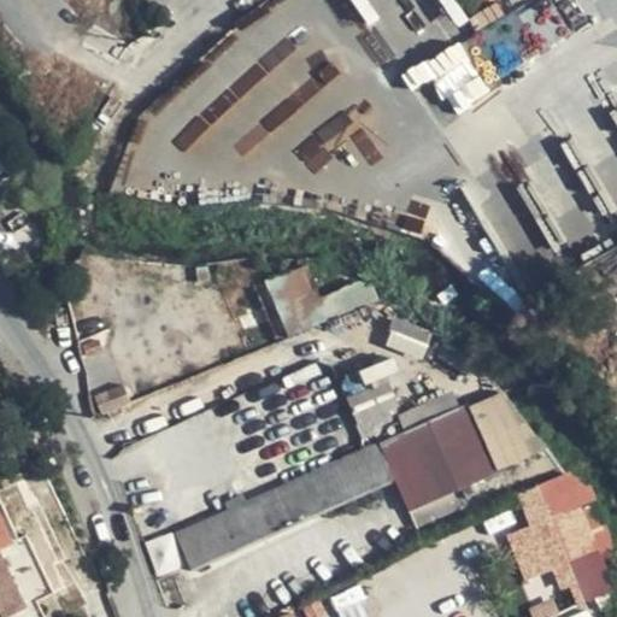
[(260,43),(272,131),(299,128),(304,160),(363,152),(364,160),(370,159),(364,113),(327,119),(322,84),(333,83),(327,42),(297,47),(294,29),(280,30),(281,40),(260,43)]
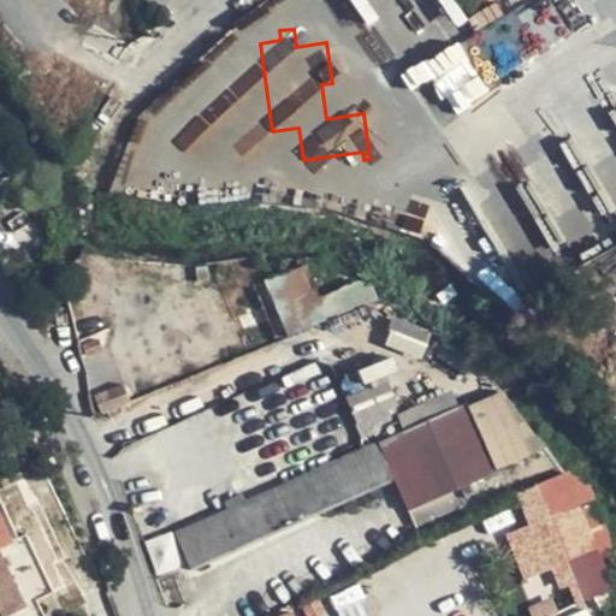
[(449,111),(485,96),(462,43),(401,69),(409,89),(434,78),(449,111)]
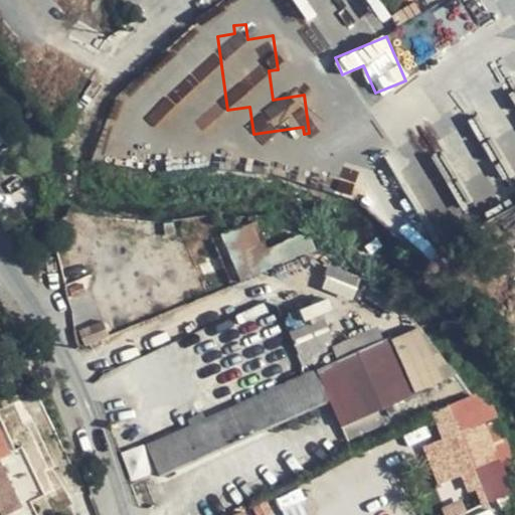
[(263,231),(246,238),(261,271),(289,259),(288,255),(283,244),(273,250),(263,231)]
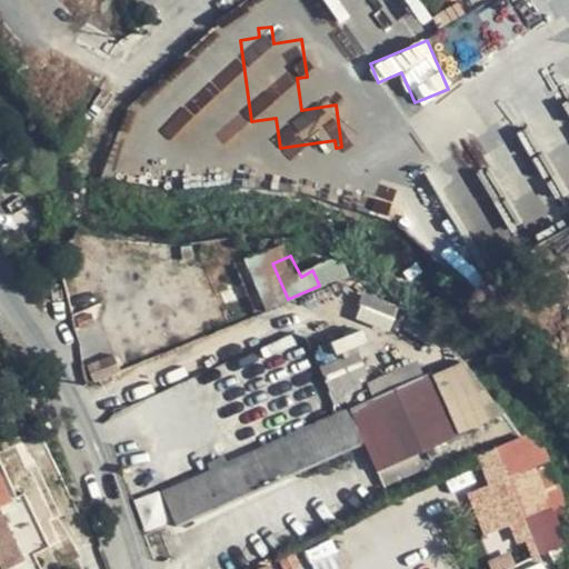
[(279,302),(288,299),(272,263),(263,267),(279,302)]
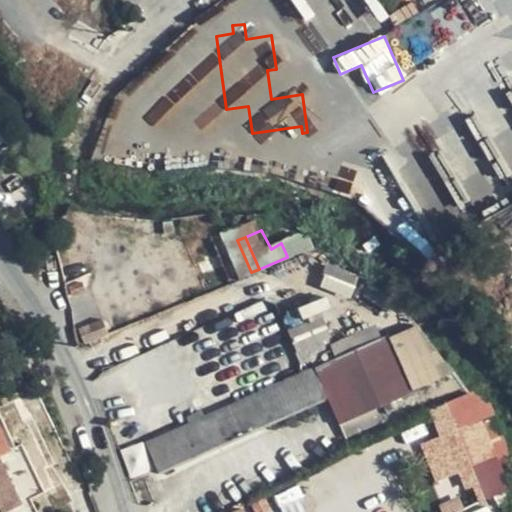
[(309,248),(307,244),(300,241),(287,246),(291,255),(309,248)]
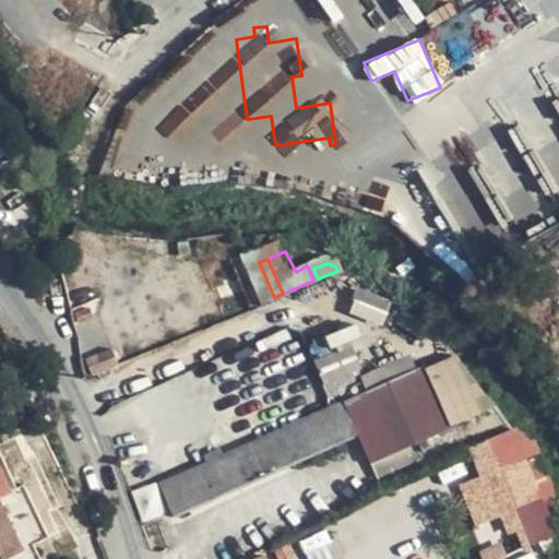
[(358,288),(349,311),(382,324),(391,300),(358,288)]
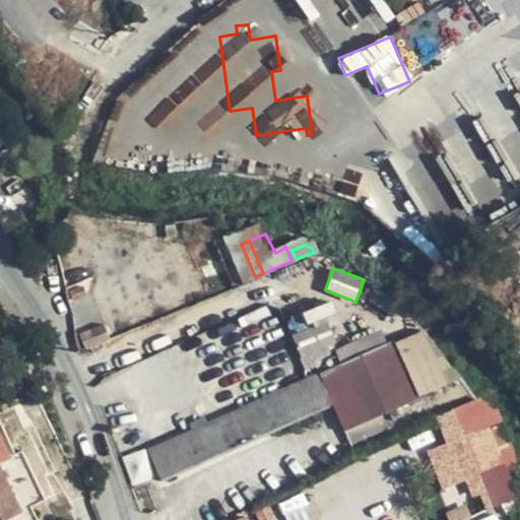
[(426,410),(471,391),(430,337),(424,329),(149,449),(164,479),(334,405),(352,445),(396,429),(390,413),(421,399),(426,410)]
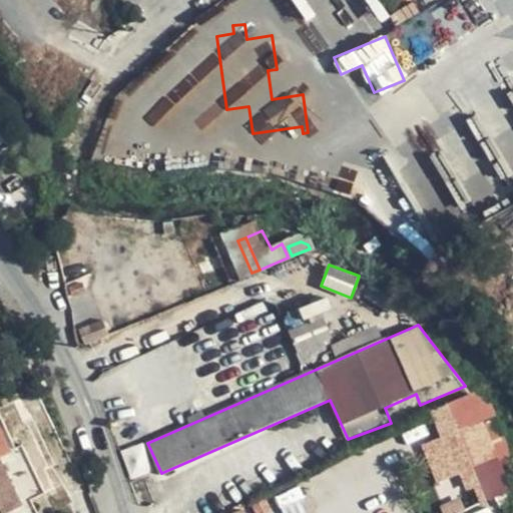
[(327,351),(325,345),(299,354),(303,365),(320,360),(318,355),(327,351)]
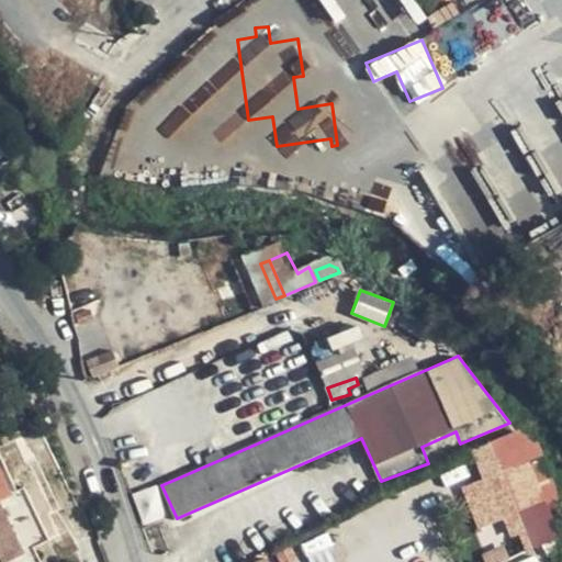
[(561,534),(535,429),(471,446),(480,481),(463,484),(482,561),(492,561),(561,543),(561,534)]
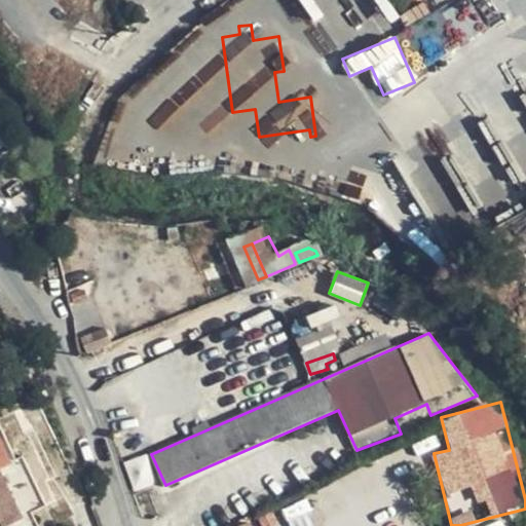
[(19,459),(0,467),(0,521),(2,525),(6,525),(25,517),(43,509),(19,459)]
